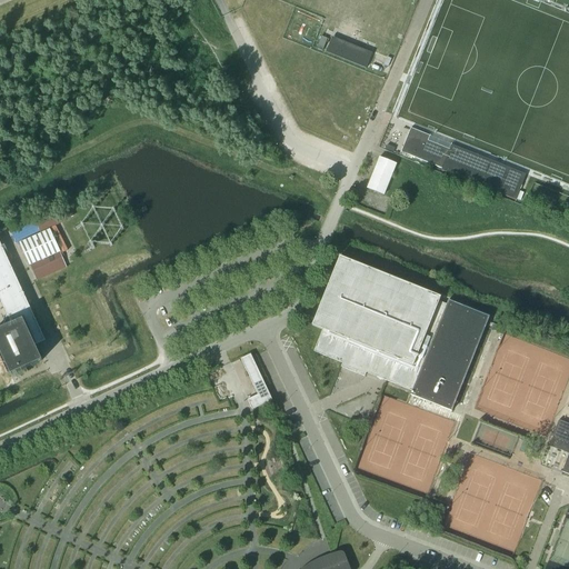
[(321,37),(316,49),(322,51),(327,39),(321,37)]
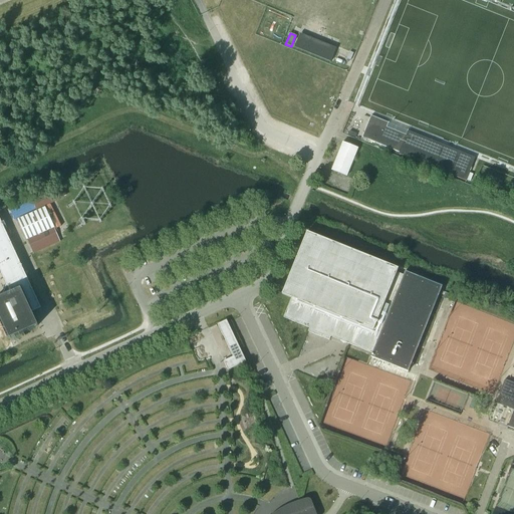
[(336,48),(300,34),(294,47),(330,62),(336,48)]
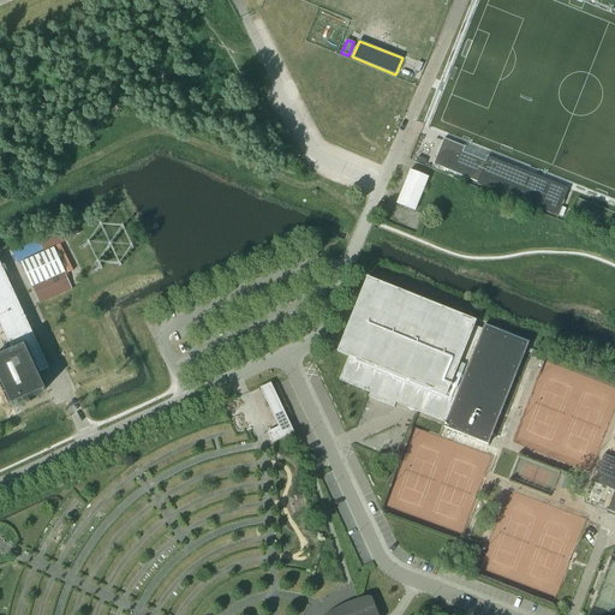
[(465,168),(472,151),(424,132),(417,149),(424,151),(419,163),(434,168),(437,157),(465,168)]
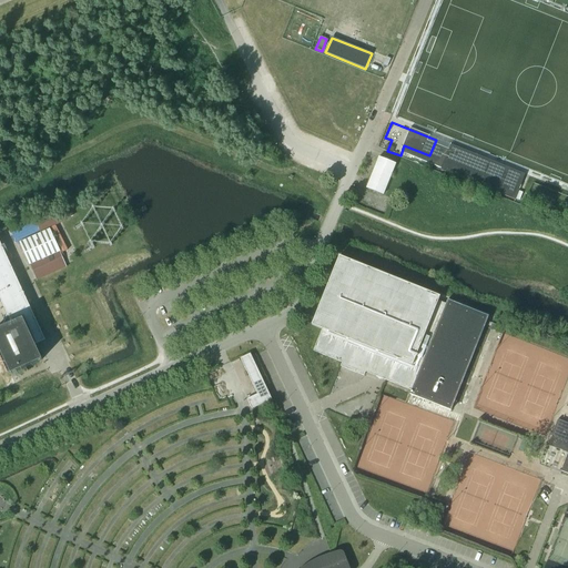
[(440,169),(440,170),(515,200),(518,191),(525,174),(450,144),(448,150),(440,169)]
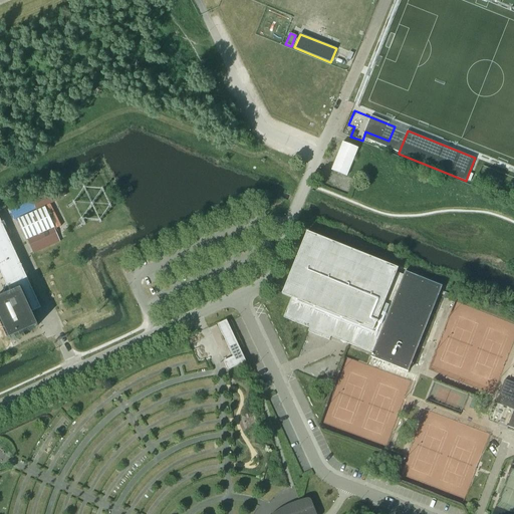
[(346,177),(357,149),(342,143),(331,171),(346,177)]
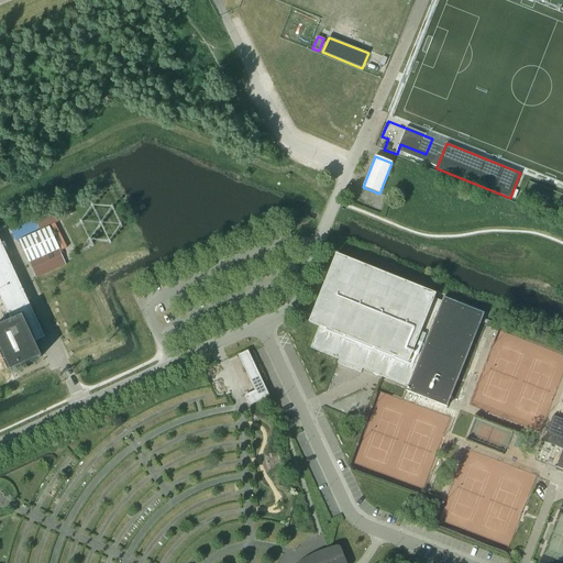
[(50,227),(19,241),(30,264),(61,250),(50,227)]
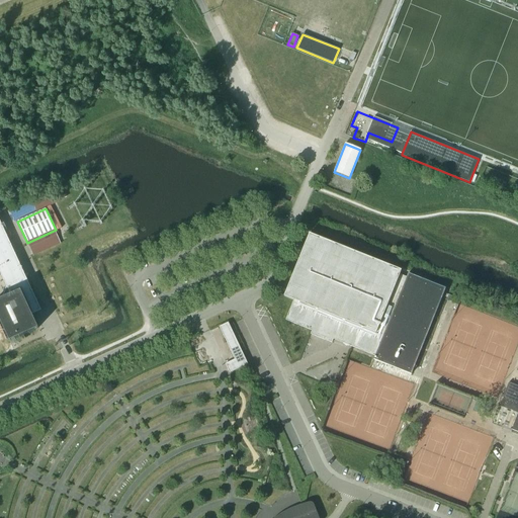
[(36,313),(40,311),(0,222),(0,273),(6,287),(2,299),(0,299),(0,321),(9,342),(37,329),(32,316),(32,315),(36,313)]
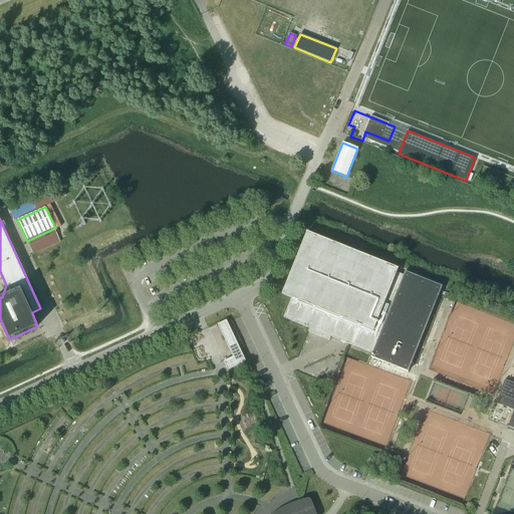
[(408,372),(442,286),(405,272),(403,275),(396,273),(398,269),(306,232),(282,294),(291,298),(283,318),(309,328),(307,332),(329,340),(330,337),(357,347),(357,346),(361,347),(360,349),(371,353),(370,357),(408,372)]
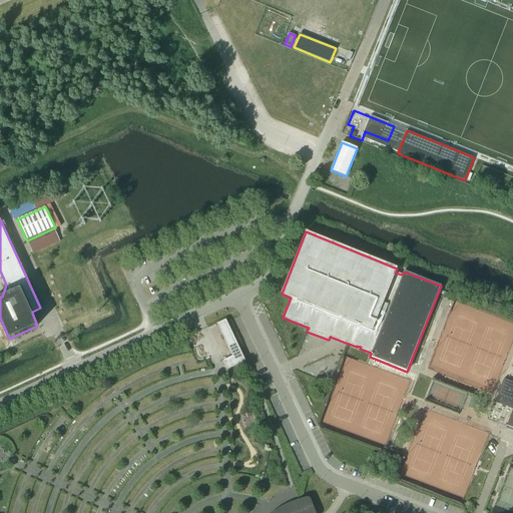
[(245,361),(225,320),(216,324),(232,357),(222,361),(226,370),(245,361)]
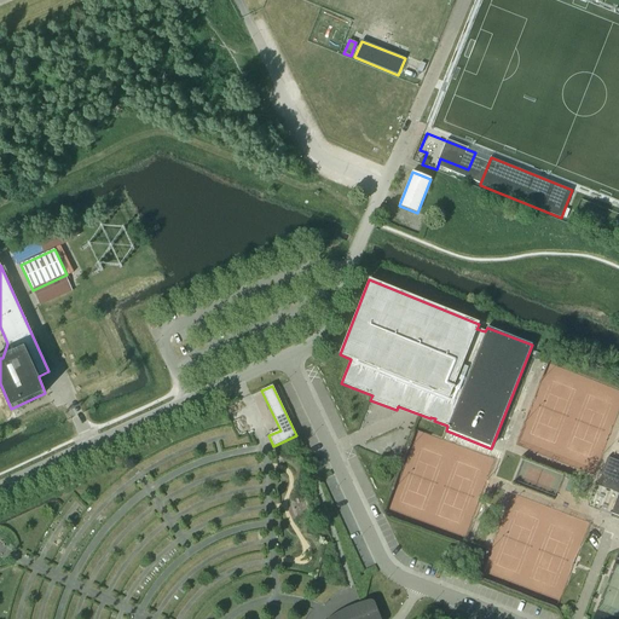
[(618,462),(607,457),(596,486),(618,495),(611,514),(618,516),(618,462)]
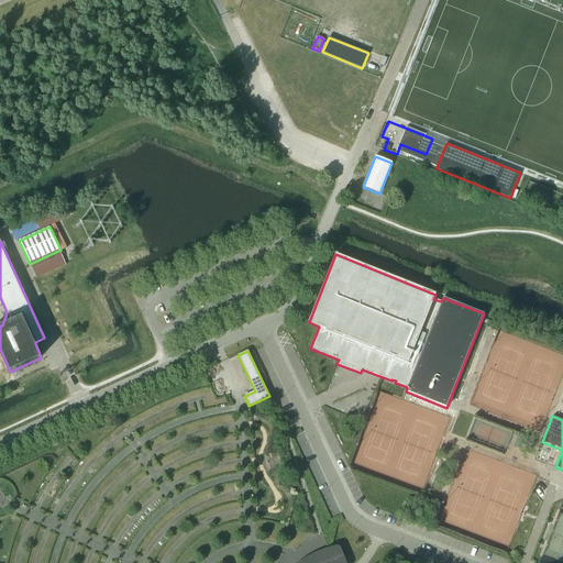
[(345,562),(341,549),(340,548),(340,547),(339,547),(337,545),(335,545),(331,548),(326,549),(320,551),(312,554),(305,559),(301,561),(298,562),(345,562)]
